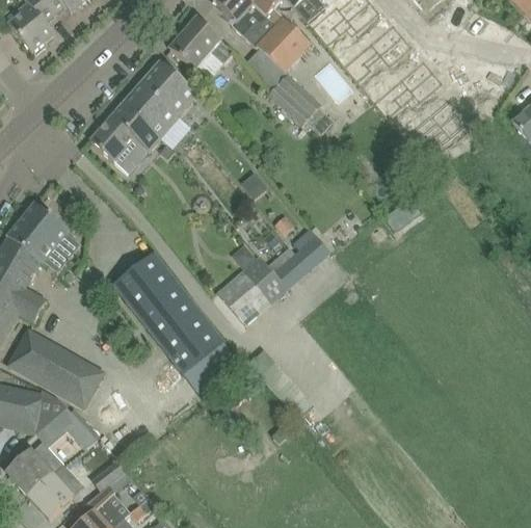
[(31,52),(54,33),(46,22),(55,14),(44,0),(27,0),(28,1),(18,9),(21,12),(7,23),(31,52)]
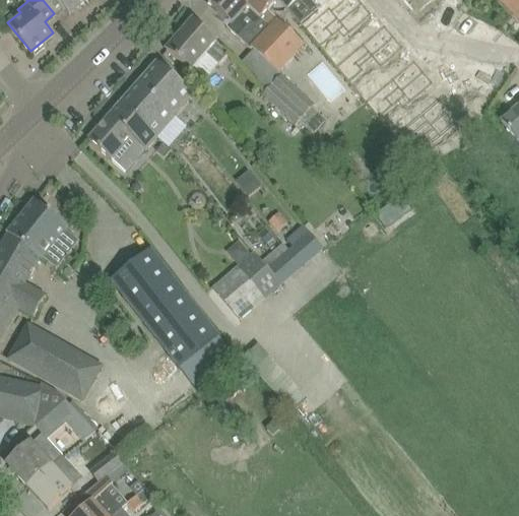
[(43,0),(54,13),(64,5),(69,11),(82,0),(43,0)]
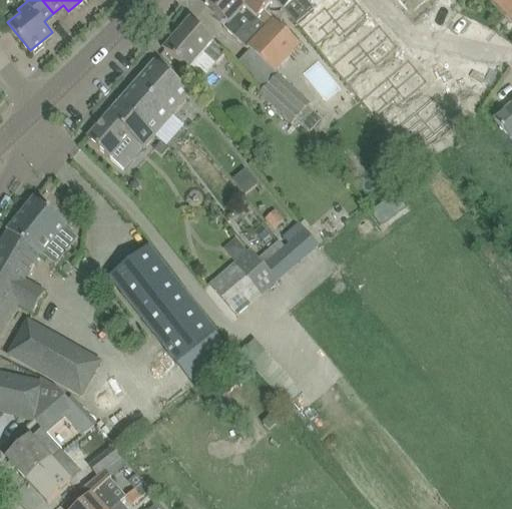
[(205,0),(220,14),(227,21),(223,25),(247,47),(248,45),(266,25),(238,0),(205,0)]
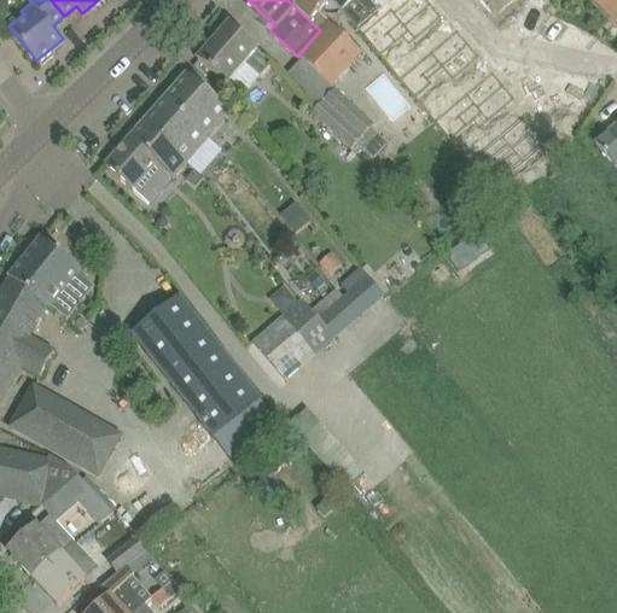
[(287,0),(320,30),(330,21),(318,10),(326,0),(287,0)]
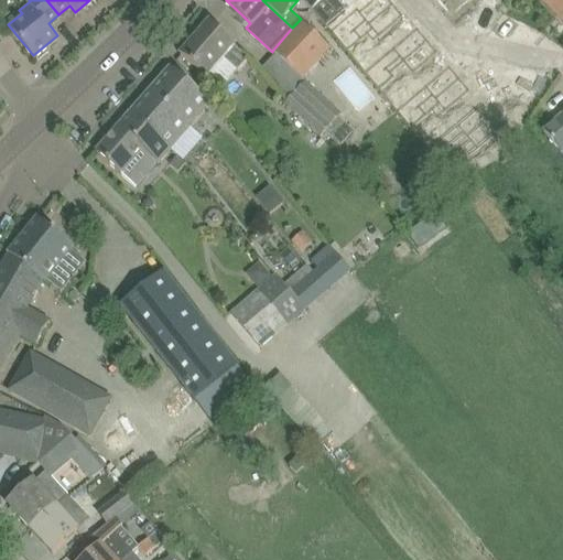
[(344,8),(337,0),(306,0),(312,7),(326,23),(344,8)]
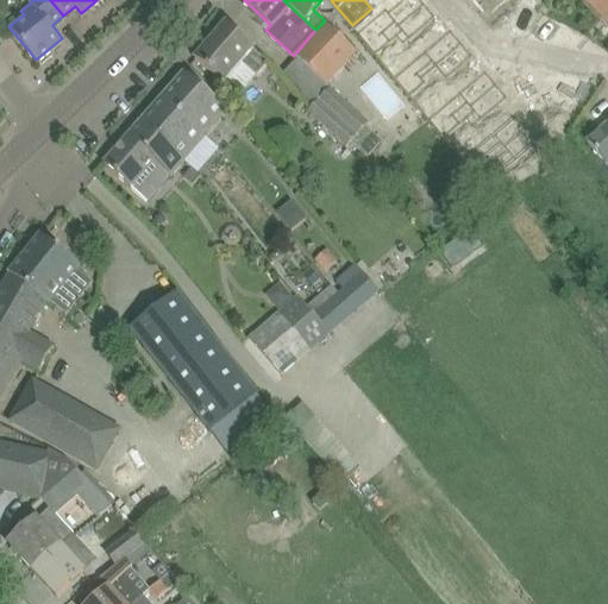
[(383,5),(356,29),(374,48),(388,36),(384,31),(397,21),(407,32),(432,11),(422,0),(396,0),(387,8),(383,5)]
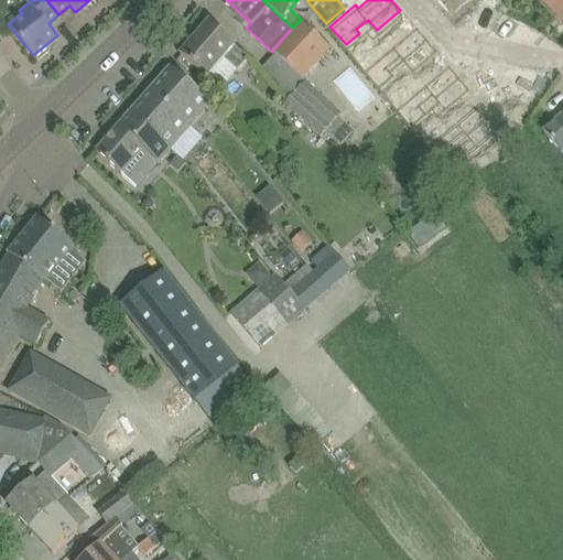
[(440,0),(450,11),(461,1),(462,0),(440,0)]
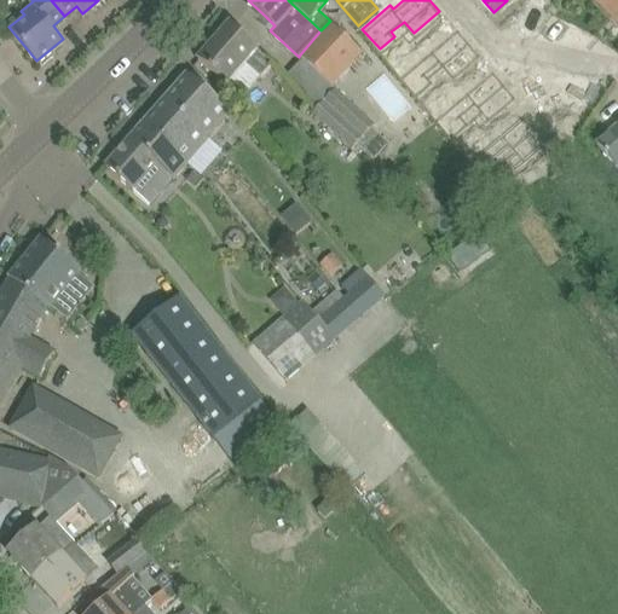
[(598,0),(617,19),(617,0),(598,0)]
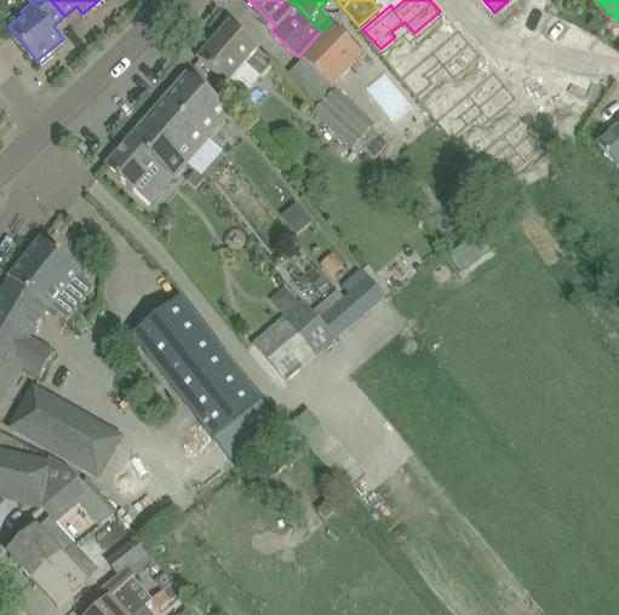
[(321,30),(301,55),(303,56),(331,82),(362,50),(331,21),(321,30)]
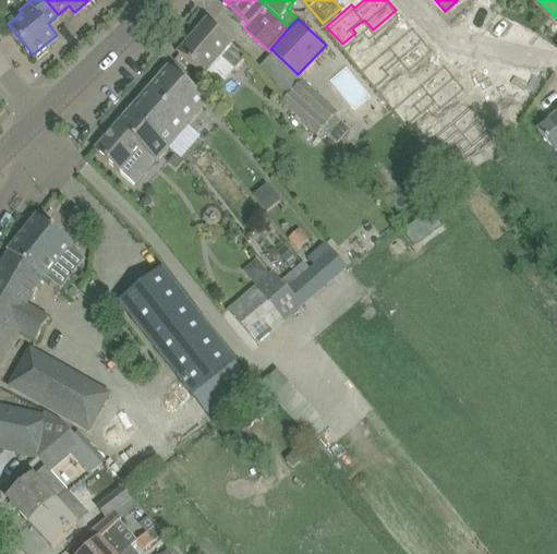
[(234,67),(245,55),(232,43),(206,20),(178,52),(204,74),(216,85),(234,67)]
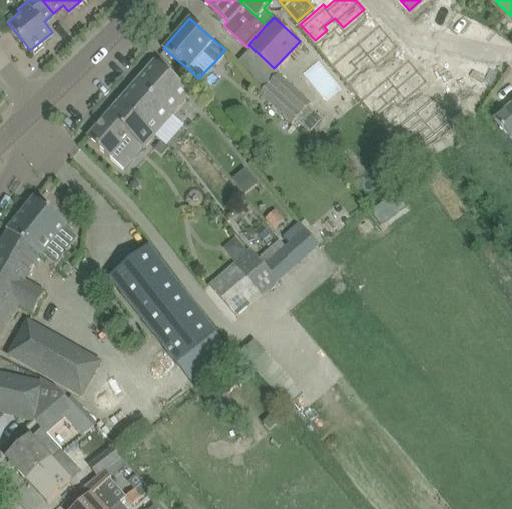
[(378,22),(332,60),(343,75),(356,64),(354,61),(366,51),(375,61),(396,43),(378,22)]
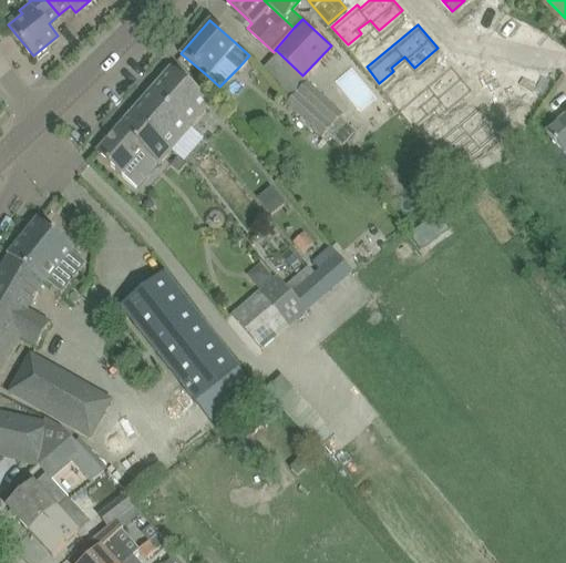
[(389,30),(382,36),(391,45),(398,40),(389,30)]
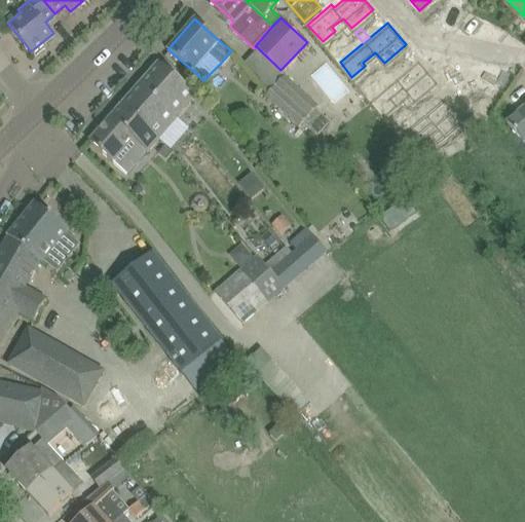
[(417,58),(370,99),(381,113),(396,102),(392,99),(406,87),(414,98),(436,79),(417,58)]
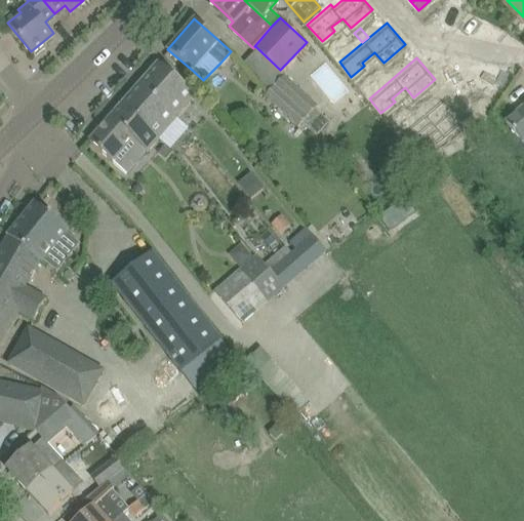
[(158,59),(138,82),(176,115),(196,93),(173,74),(158,59)]
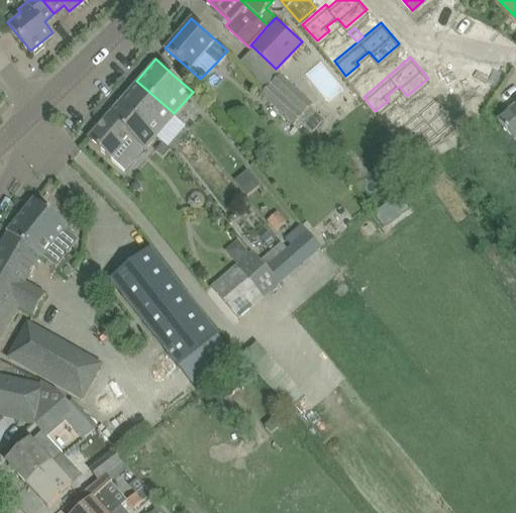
[(386,61),(380,66),(388,75),(394,70),(386,61)]
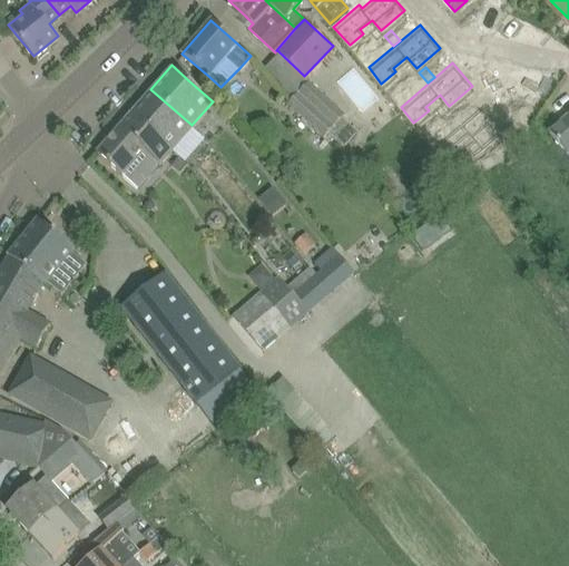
[(307,80),(297,90),(333,124),(334,124),(334,123),(342,116),(343,114),(321,93),(307,80)]
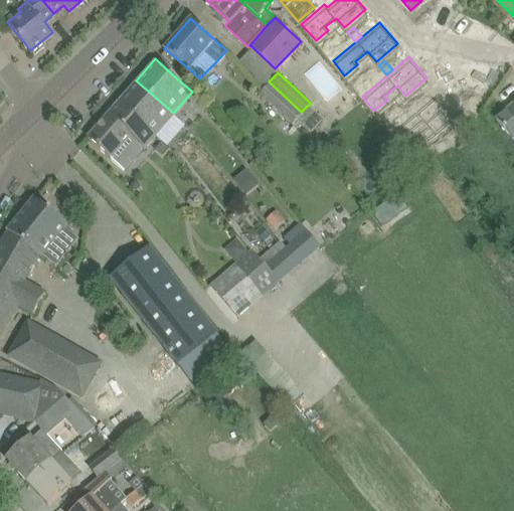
[(136,80),(118,101),(155,134),(173,113),(136,80)]
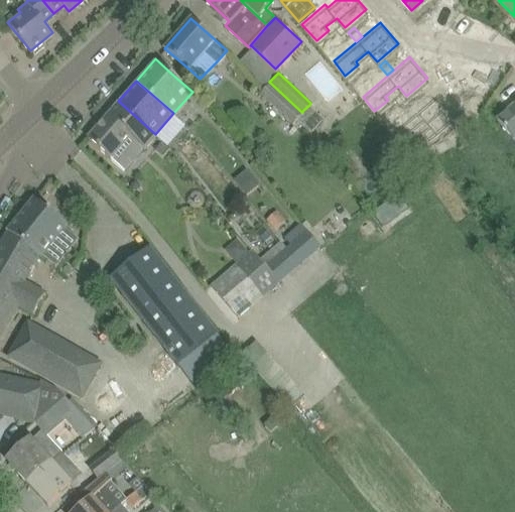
[(269,82),(260,91),(292,122),(296,118),(301,112),(269,82)]
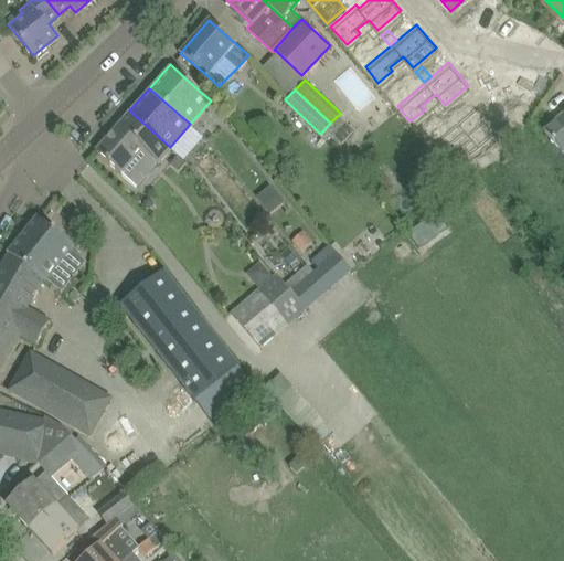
[(480,101),(428,145),(442,161),(457,148),(454,145),(468,133),(477,144),(500,124),(480,101)]
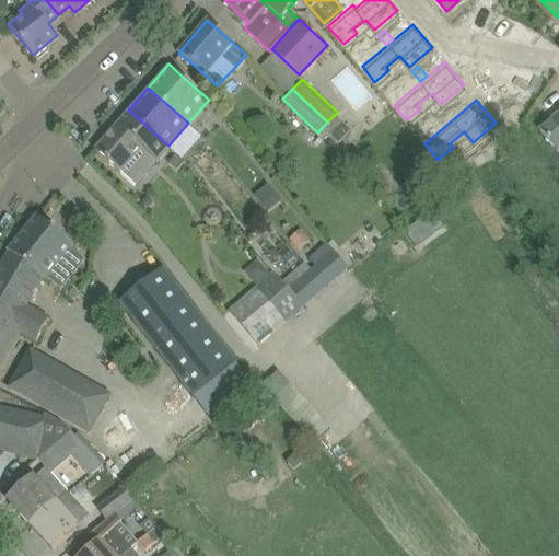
[(451,103),(444,109),(452,119),(458,114),(451,103)]
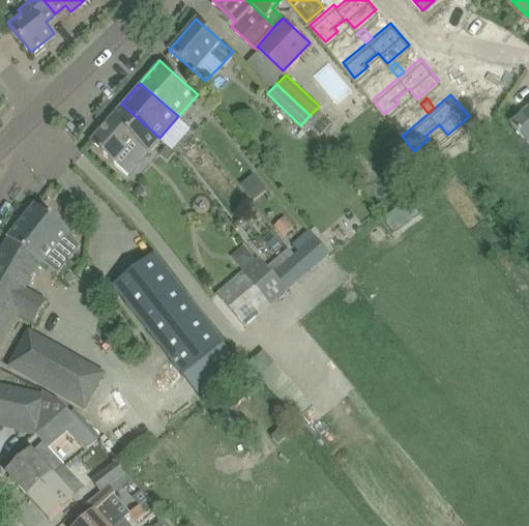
[(221,119),(231,109),(222,98),(211,109),(221,119)]
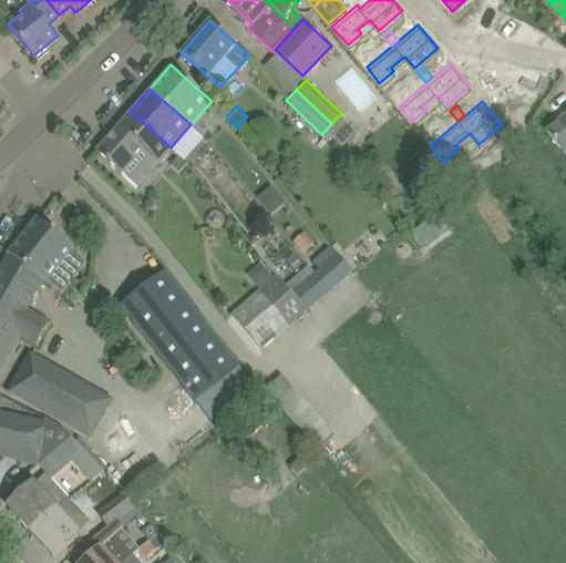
[(130,111),(95,150),(112,165),(121,173),(135,186),(158,161),(171,147),(130,111)]
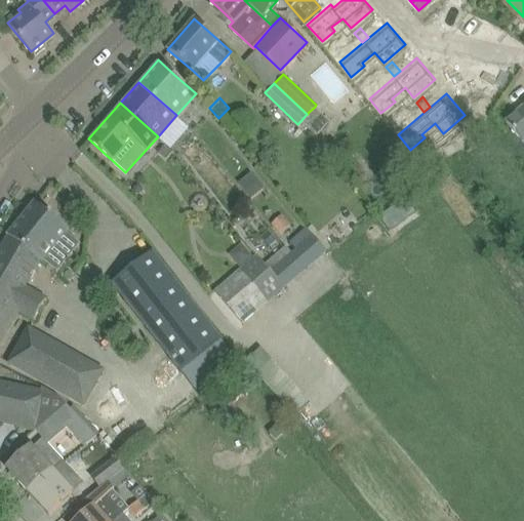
[(523,103),(505,118),(518,134),(523,139),(522,141),(523,143),(523,103)]
